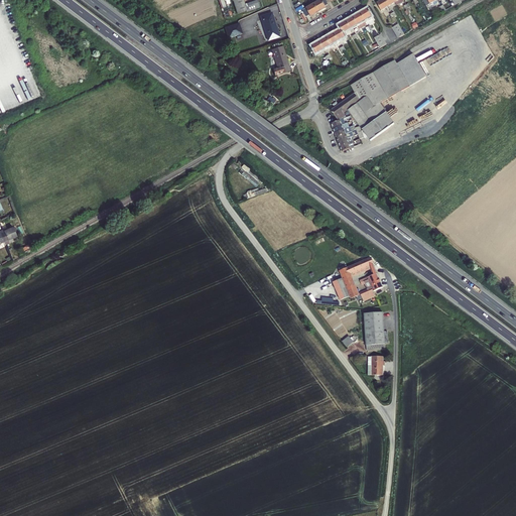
[(223,0),(218,0),(221,9),(226,7),(223,0)]
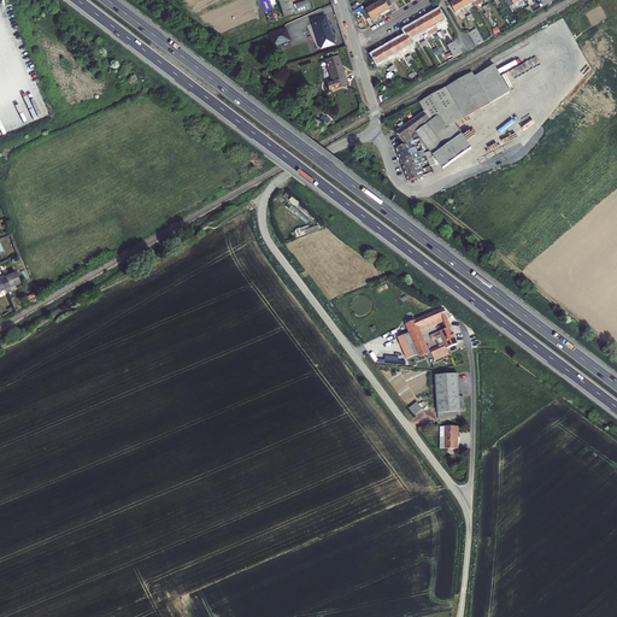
[(278,0),(283,16),(294,13),(294,15),(311,9),(309,0),(292,5),(289,0),(278,0)]
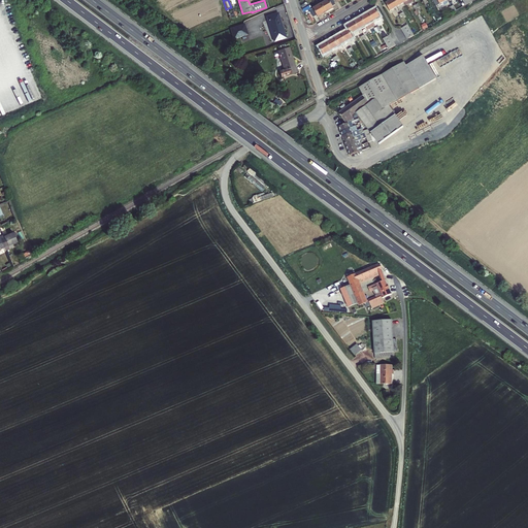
[(327,0),(321,4),(312,8),(309,10),(314,18),(317,15),(318,18),(326,12),(333,8),(332,6),(336,4),(333,0),(334,0),(337,0),(338,0),(327,0)]
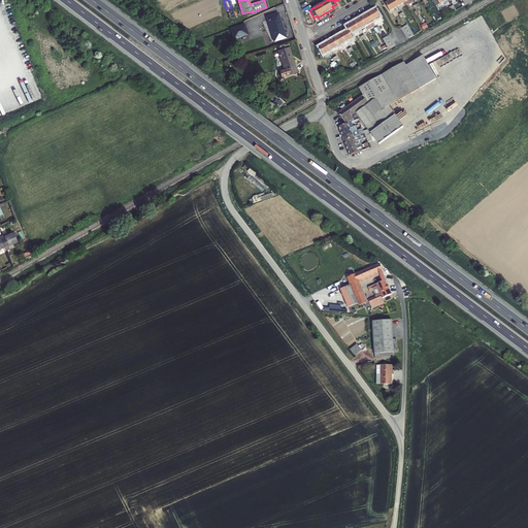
[(414,0),(391,0),(386,3),(390,11),(404,2),(405,5),(413,1),(414,0)]
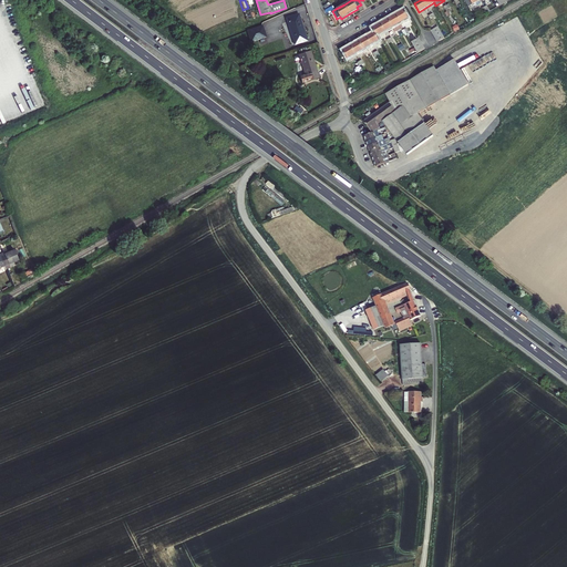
[(408,18),(403,10),(372,28),(374,32),(342,51),(347,59),(379,40),(377,37),(392,27),(395,32),(403,28),(402,26),(410,21),(408,18)]
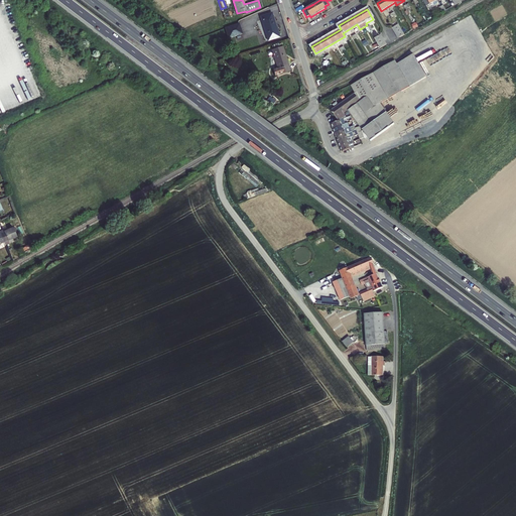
[(260,16),(268,40),(279,37),(272,13),(260,16)]
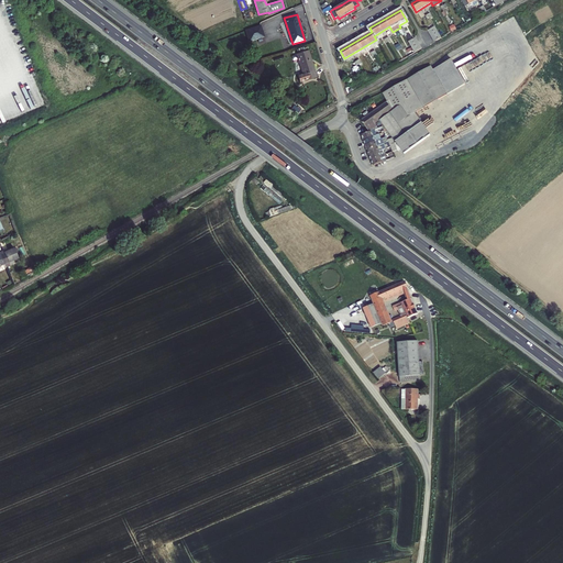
[(441,37),(437,30),(434,26),(428,31),(434,42),(441,37)]
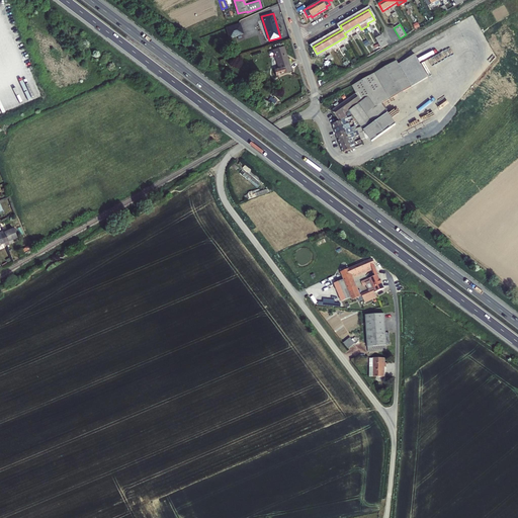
[(243,26),(230,30),(233,40),(246,35),(243,26)]
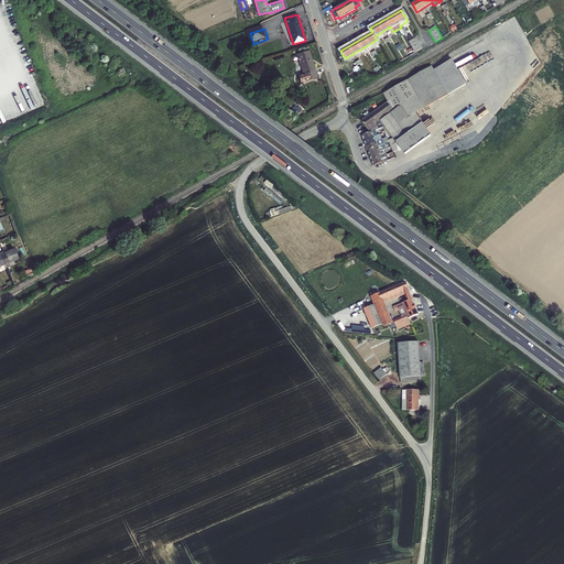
[(409,42),(411,45),(413,49),(415,53),(423,49),(421,45),(416,38),(409,42)]
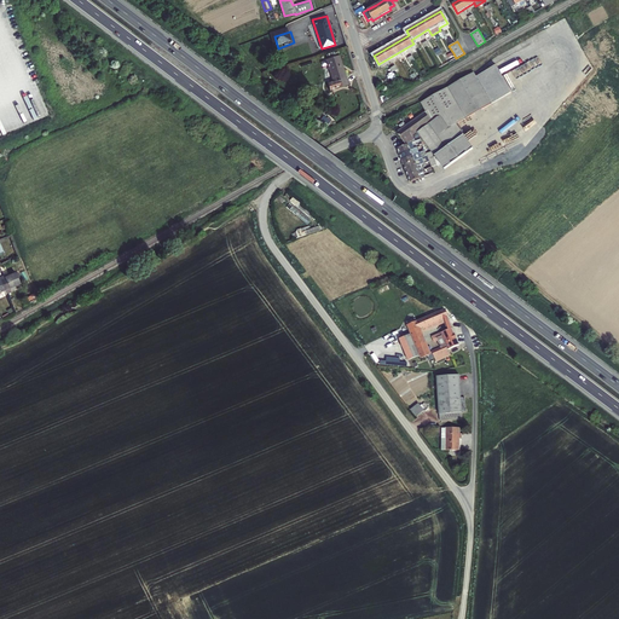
[(339,56),(327,59),(333,81),(328,84),(329,91),(347,85),(339,56)]
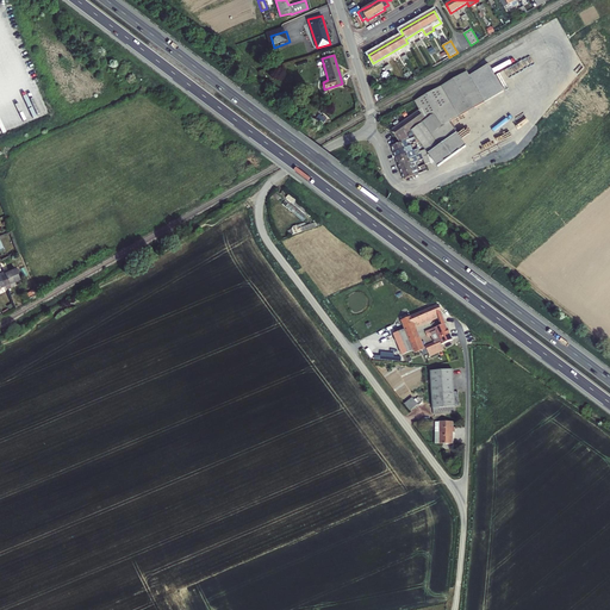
[(449,123),(484,103),(504,91),(489,64),(470,75),(467,72),(415,101),(419,110),(418,111),(425,120),(423,123),(411,130),(418,141),(421,143),(429,154),(439,167),(466,147),(449,123)]
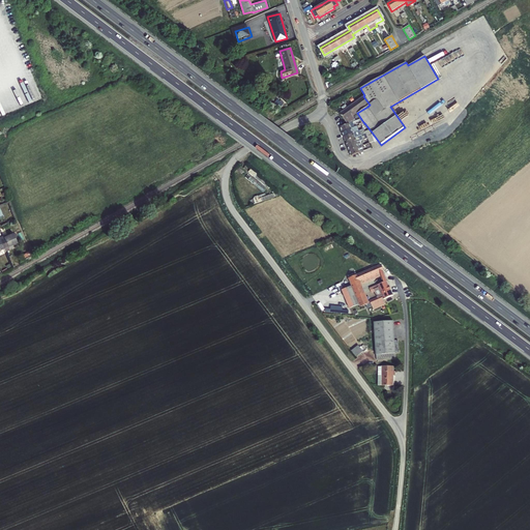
[(370,105),(363,96),(340,113),(348,124),(355,120),(352,116),(357,112),(357,113),(367,107),(370,105)]
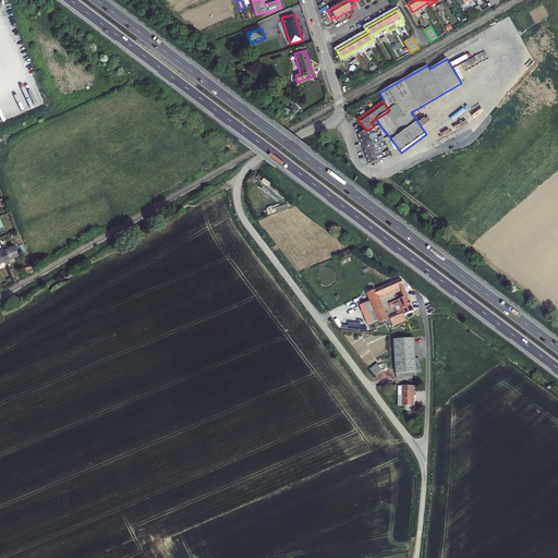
[(360,140),(373,134),(372,131),(378,129),(379,132),(381,131),(379,125),(366,131),(358,134),(360,140)]
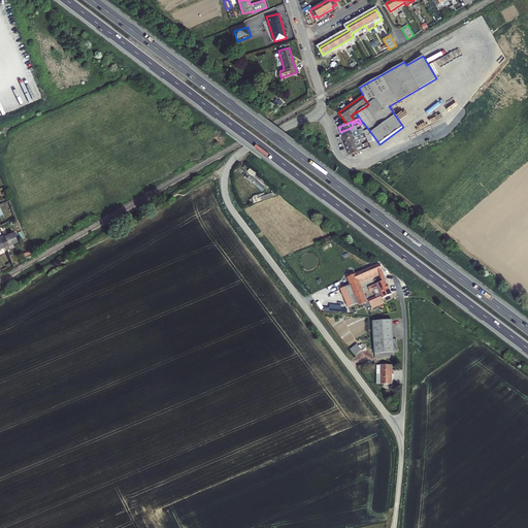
[(355,131),(354,129),(353,127),(340,132),(342,136),(355,131)]
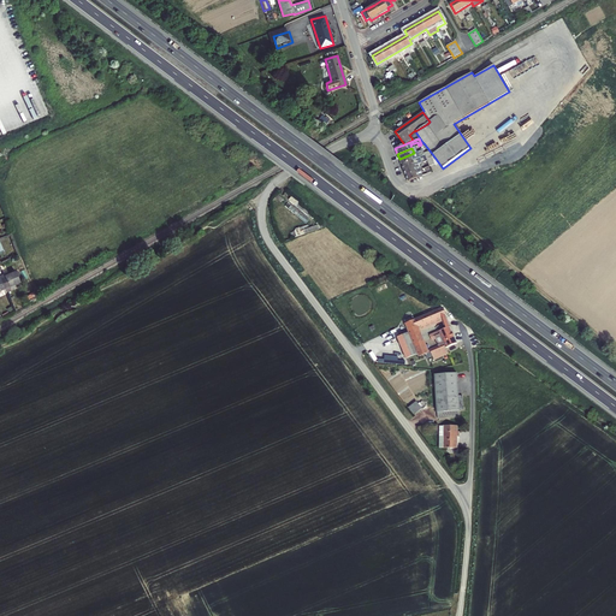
[(426,148),(422,149),(424,150),(425,155),(427,161),(428,164),(430,166),(434,165),(431,157),(430,152),(428,152),(427,152),(426,148)]
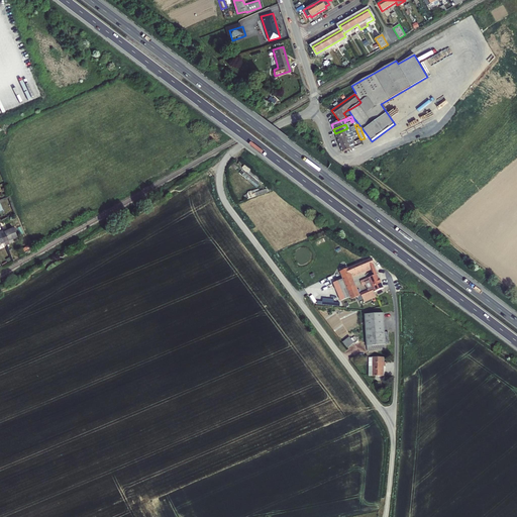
[(347,128),(335,133),(336,138),(356,130),(355,126),(350,127),(347,128)]
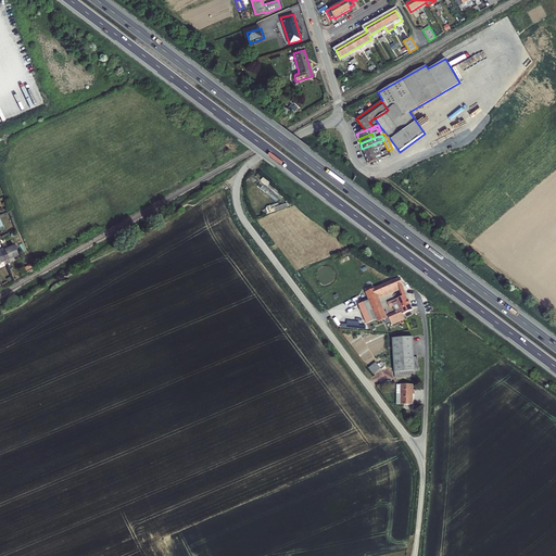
[(362,149),(364,153),(383,146),(386,146),(383,140),(362,149)]
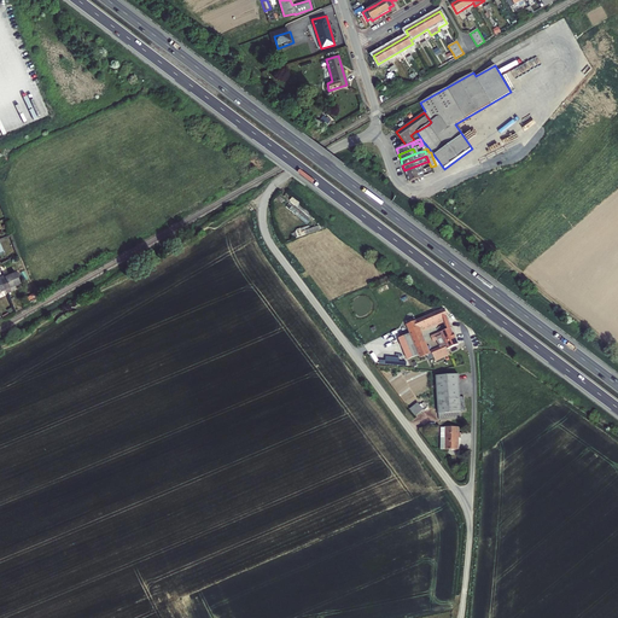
[(407,176),(423,170),(421,167),(427,164),(426,162),(404,170),(407,176)]
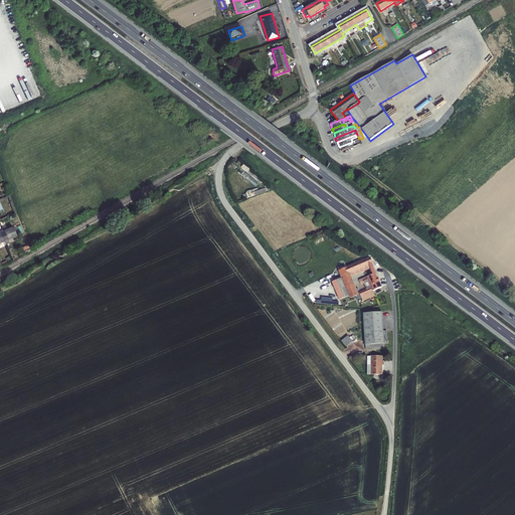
[(352,142),(339,147),(341,152),(353,147),(352,144),(357,143),(358,145),(360,144),(359,139),(357,140),(352,142)]
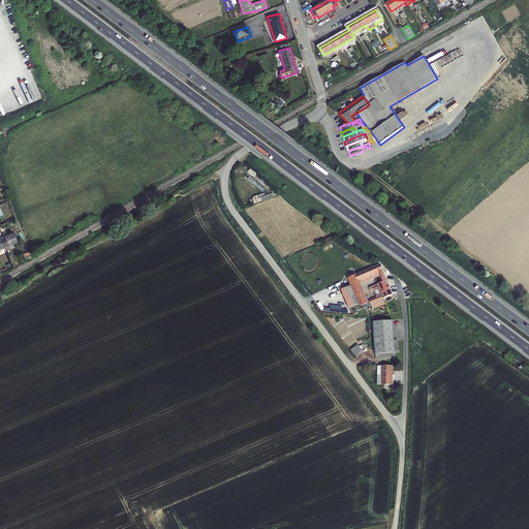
[(263,185),(266,182),(251,168),(245,176),(262,192),(267,188),(263,185)]
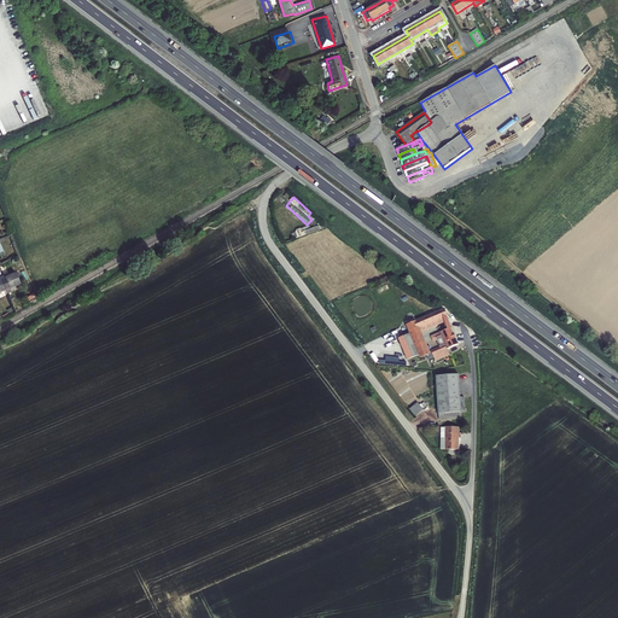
[(10,275),(5,278),(10,289),(21,284),(16,273),(10,275)]
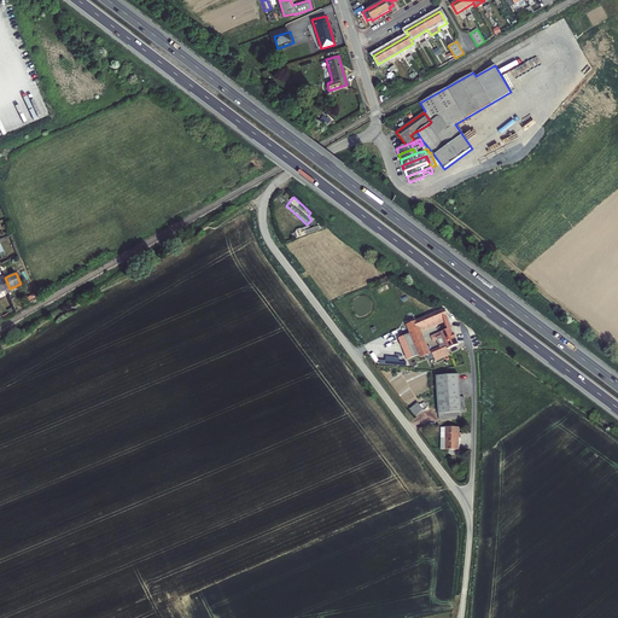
[(11,292),(10,289),(5,278),(5,275),(0,277),(0,279),(5,290),(6,295),(11,292)]
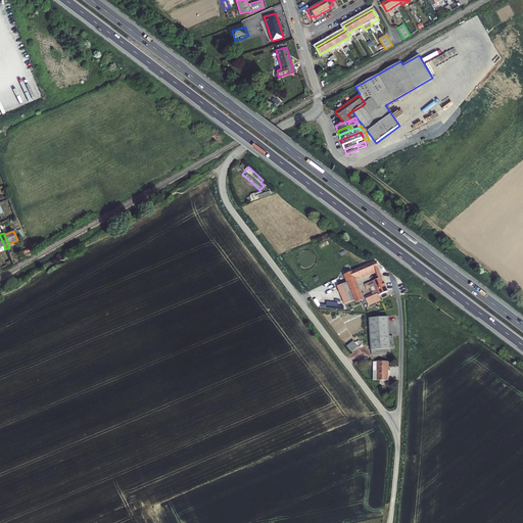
[(376,262),(344,275),(347,282),(354,300),(355,302),(361,300),(363,304),(367,302),(369,305),(381,300),(379,295),(388,291),(382,277),(365,285),(367,289),(370,288),(372,294),(363,298),(363,296),(366,294),(364,288),(360,290),(355,281),(371,275),(372,277),(380,274),(378,268),(376,262)]
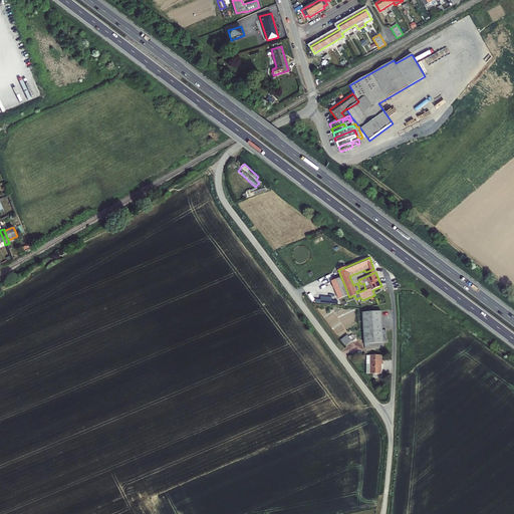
[(339,299),(348,295),(341,277),(331,282),(339,299)]
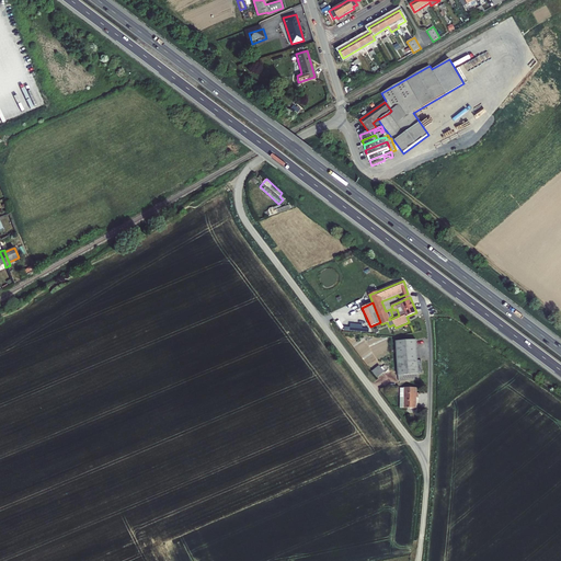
[(399,381),(419,379),(416,340),(396,341),(399,381)]
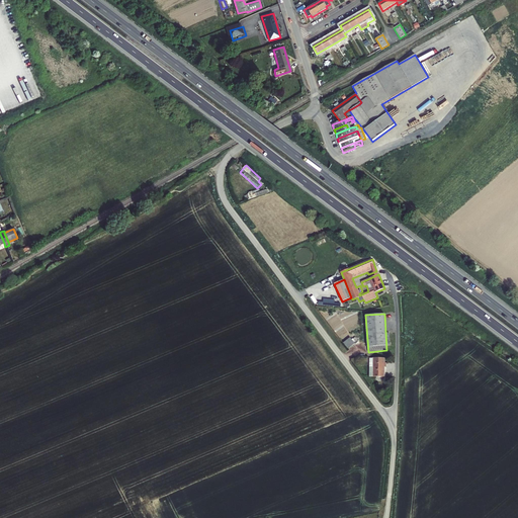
[(350,338),(343,343),(348,349),(354,343),(350,338)]
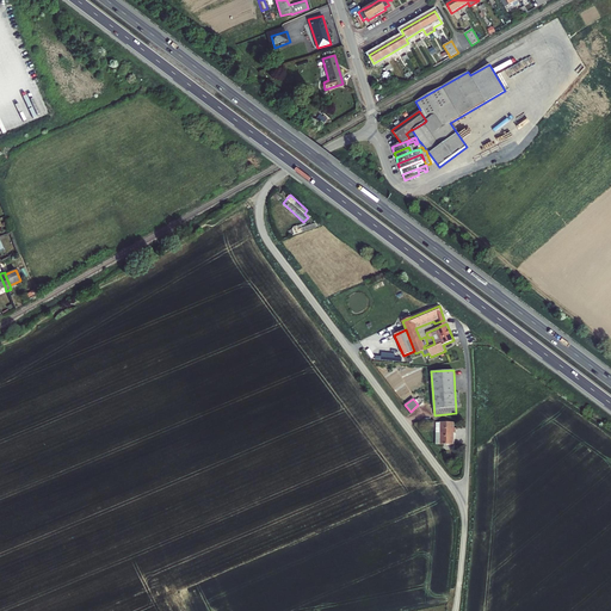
[(454,423),(440,423),(440,429),(436,429),(436,445),(454,445),(454,433),(456,433),(456,429),(454,429),(454,423)]
